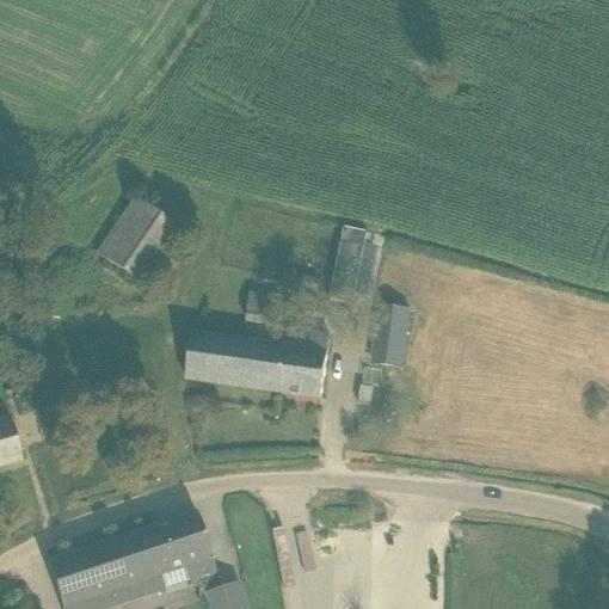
[(133,195),(99,245),(137,271),(171,221),(133,195)]
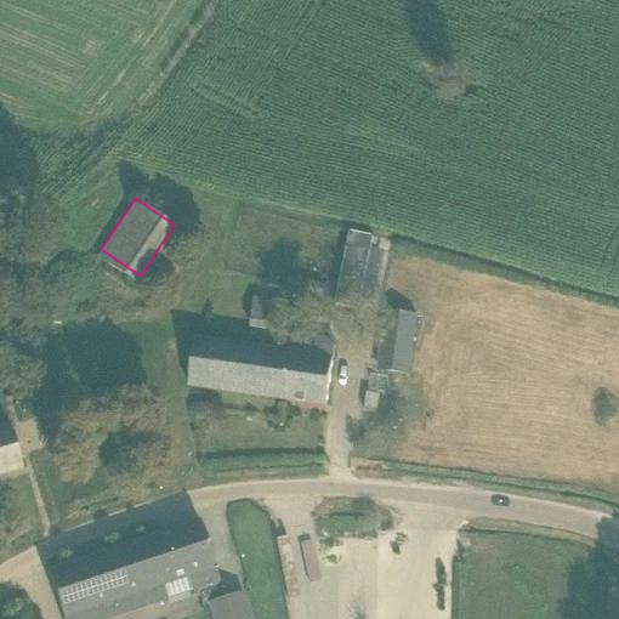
[(307,279),(304,291),(318,294),(321,283),(307,279)]
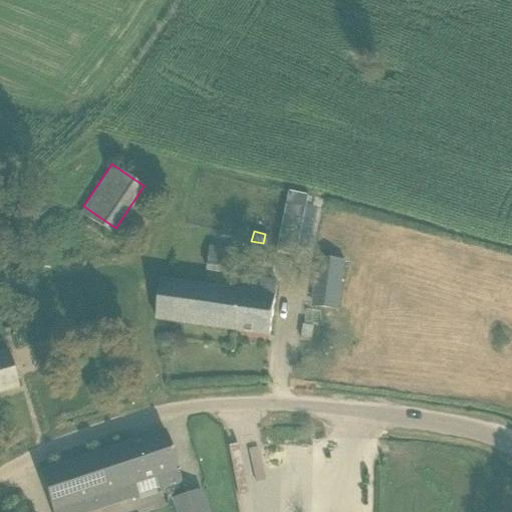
[(208,244),(205,270),(234,274),(237,248),(208,244)]
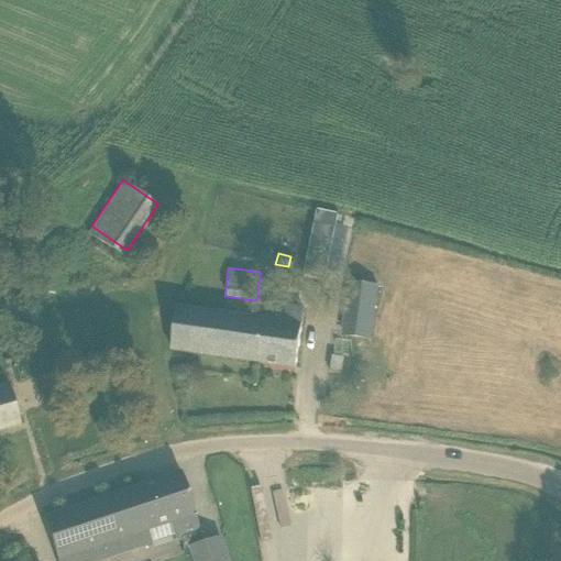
[(347,281),(339,334),(369,338),(375,284),(347,281)]
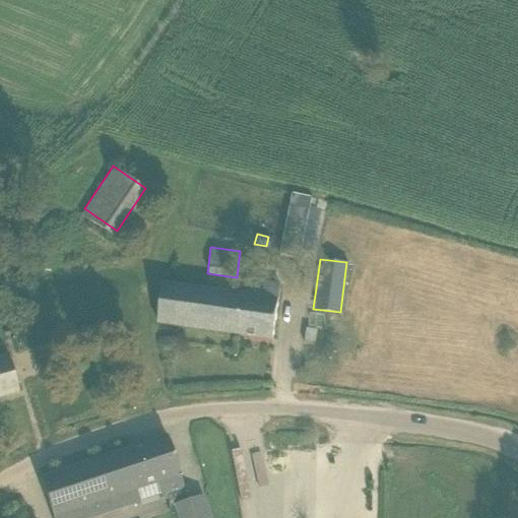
[(255,280),(253,296),(162,282),(155,322),(270,338),(278,283),(255,280)]
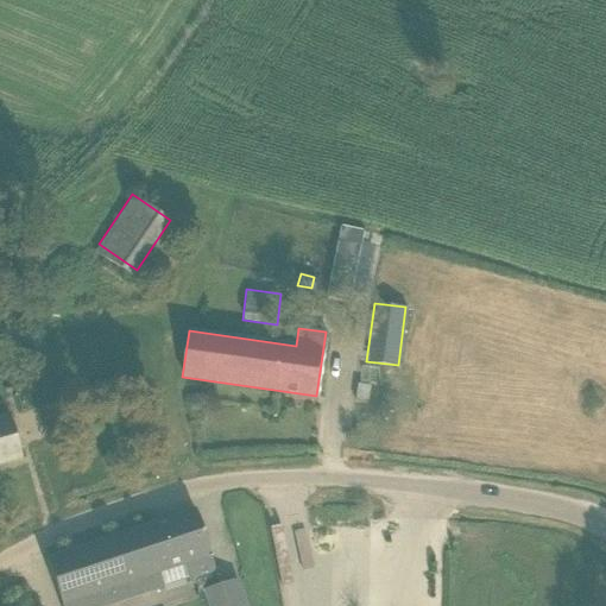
[(357,384),(354,402),(366,404),(368,385),(357,384)]
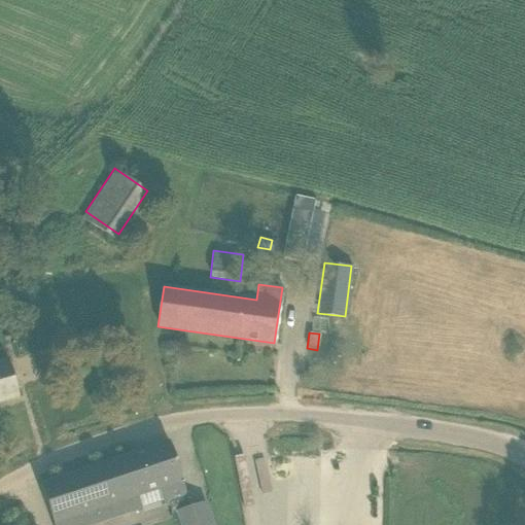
[(0,409),(9,407),(0,375),(0,409)]
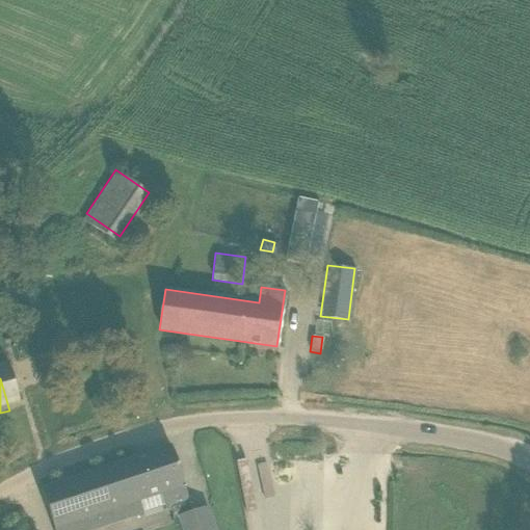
[(213,529),(205,505),(189,510),(168,445),(38,487),(52,529),(85,529),(140,512),(139,509),(161,501),(164,508),(167,507),(171,518),(176,515),(180,529),(213,529)]
